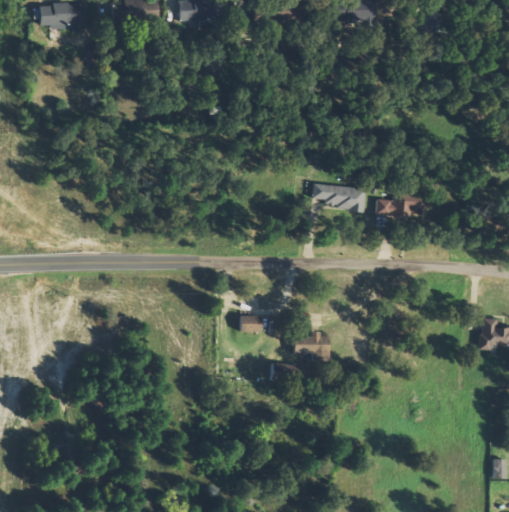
[(146,0),(124,2),(125,10),(116,11),(117,22),(159,19),(157,0),(146,0)]
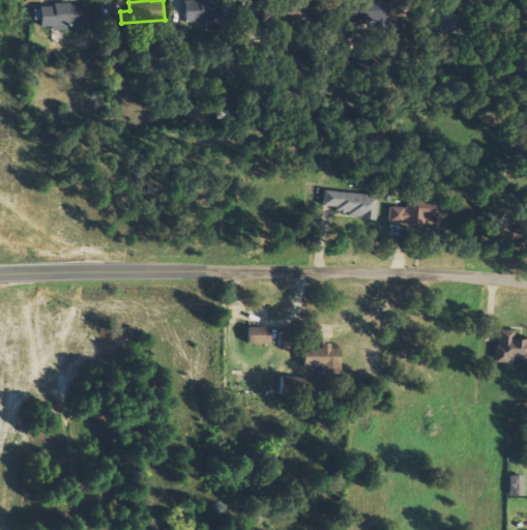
[(184,0),(185,22),(217,21),(216,0),(184,0)]
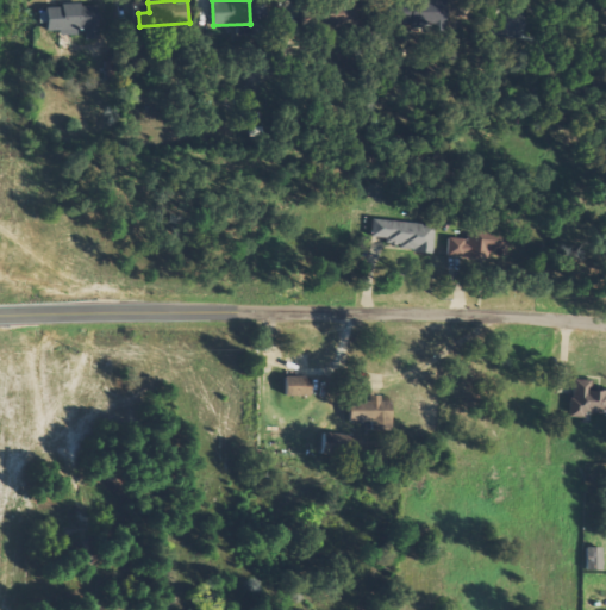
[(445,27),(444,0),(420,0),(422,29),(445,27)]
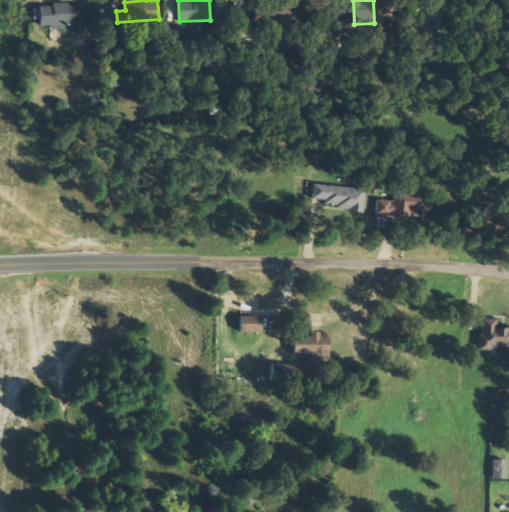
[(83,4),(36,5),(36,26),(50,25),(50,28),(72,27),(72,32),(84,32),(83,4)]
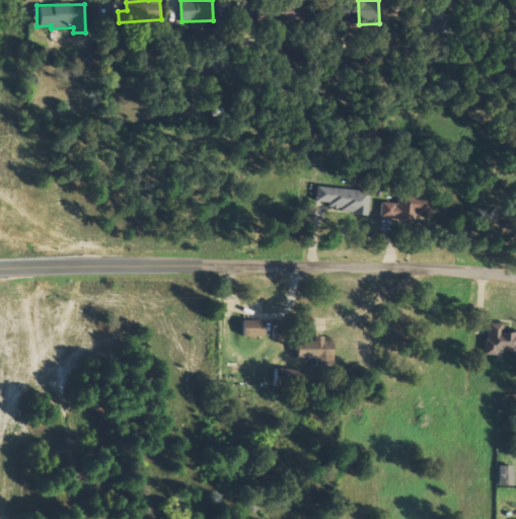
[(369,215),(372,193),(318,186),(316,201),(330,203),(329,210),(369,215)]
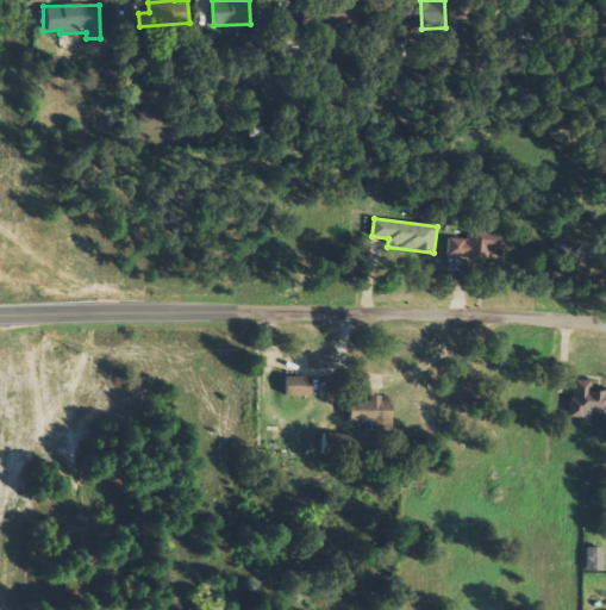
[(450,237),(449,261),(464,262),(466,250),(505,253),(506,228),(469,225),(468,238),(450,237)]
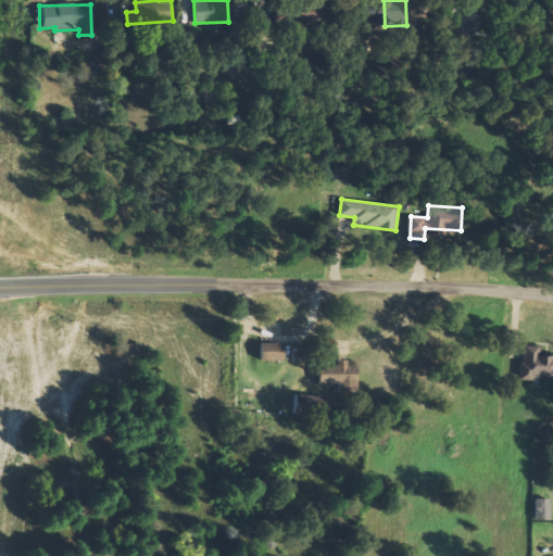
[(284,343),(261,343),(261,361),(284,361),(284,343)]
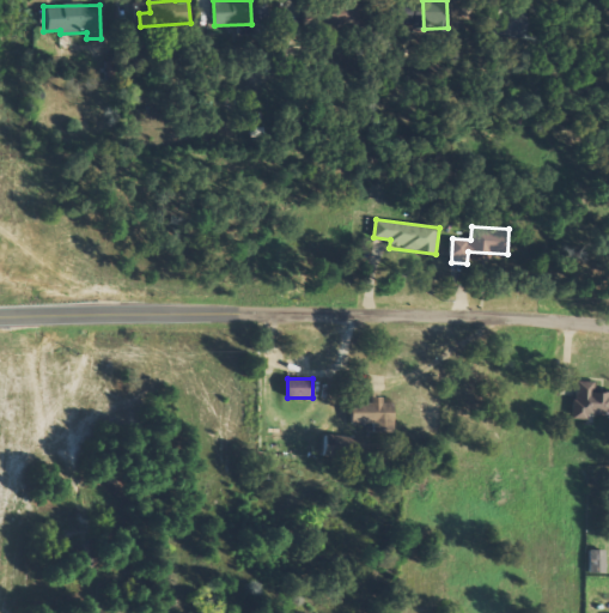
[(608,392),(594,392),(595,382),(576,381),(574,420),(588,420),(588,416),(608,416),(608,392)]
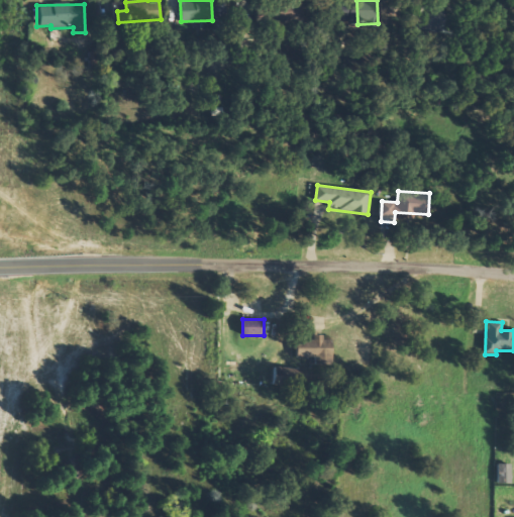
[(297,357),(316,357),(316,365),(333,364),(332,340),(324,340),(324,335),(314,335),(314,340),(296,340),(297,357)]
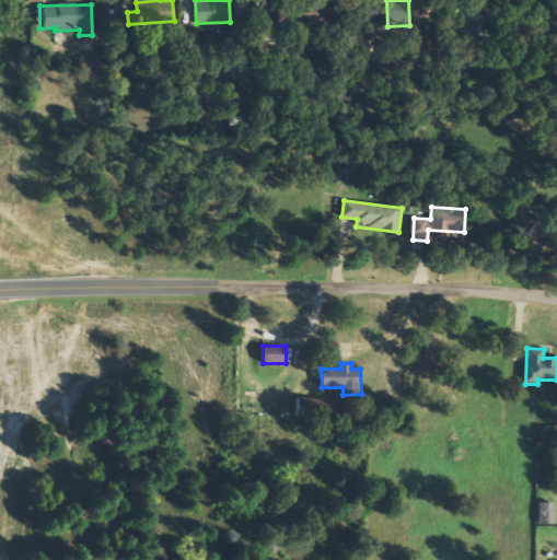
[(540,524),(554,524),(555,503),(541,502),(540,524)]
